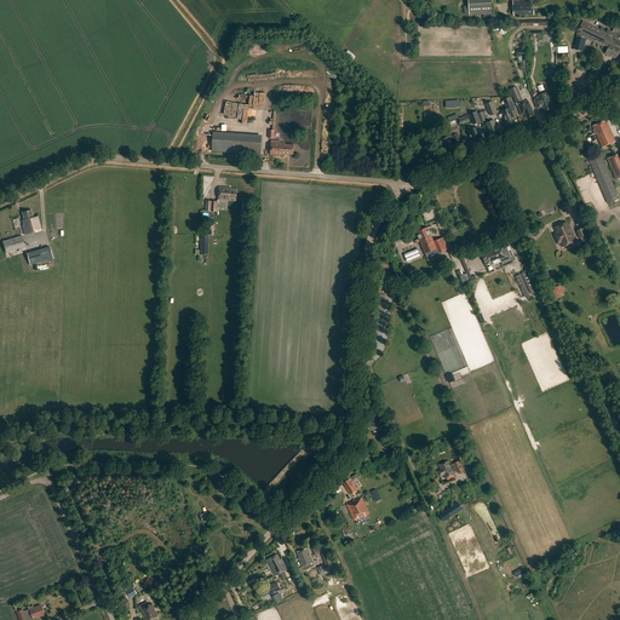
[(466,0),(468,16),(492,15),(491,0),(466,0)]
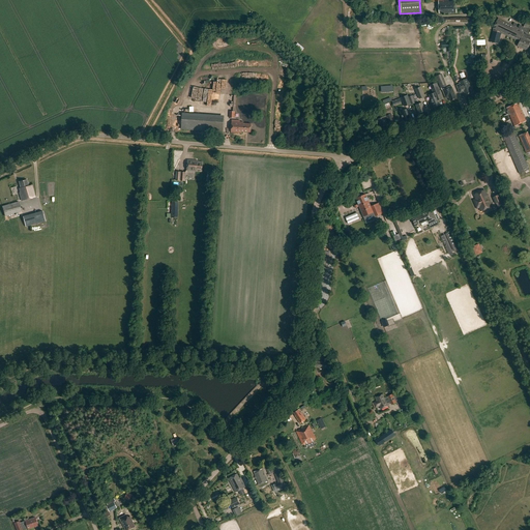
[(438,2),(439,15),(457,13),(455,1),(438,2)]
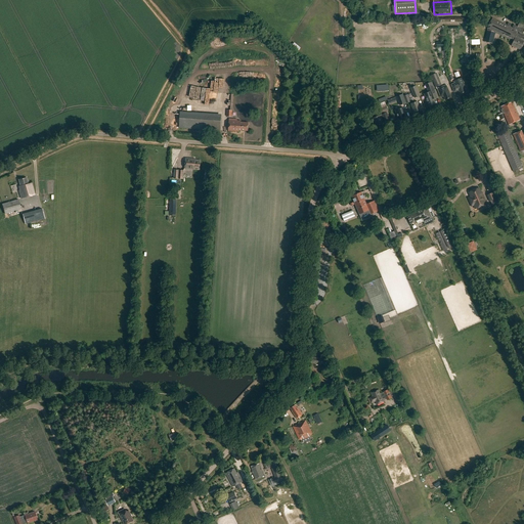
[(513,42),(512,46),(521,51),(523,45),(523,22),(520,20),(517,28),(514,26),(512,29),(509,27),(511,25),(509,24),(507,26),(492,18),(487,30),(488,30),(486,35),(483,34),(482,39),(485,39),(484,42),(492,44),(495,33),(513,42)]
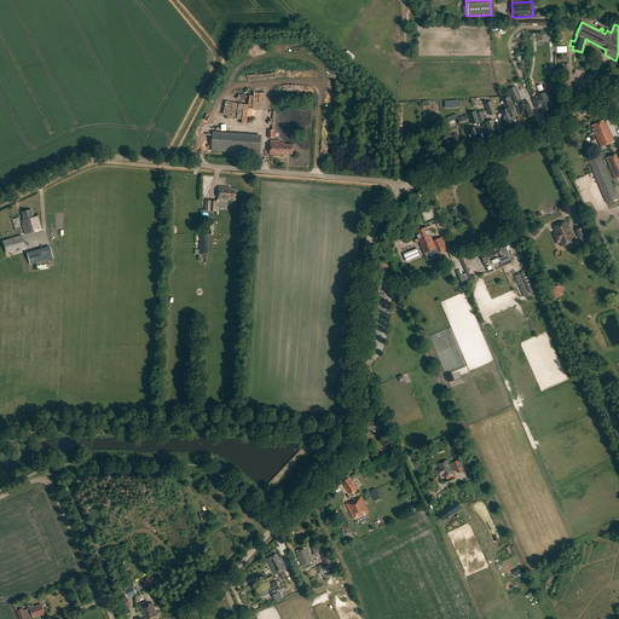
[(347,52),(353,59),(357,56),(351,48),(347,52)]
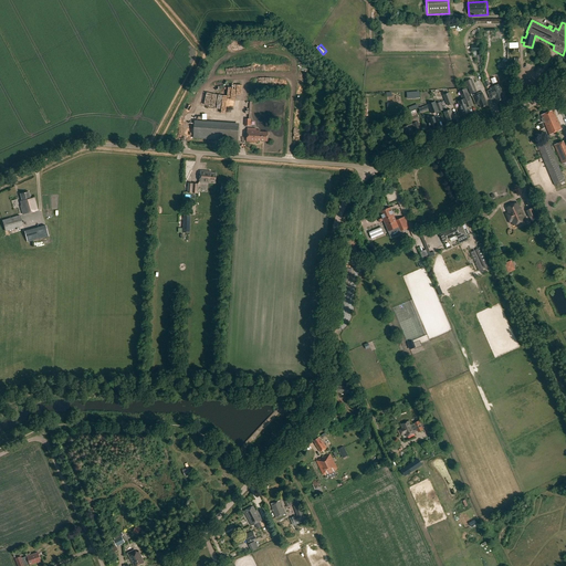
[(490,85),(484,72),(480,74),(485,87),(490,85)]
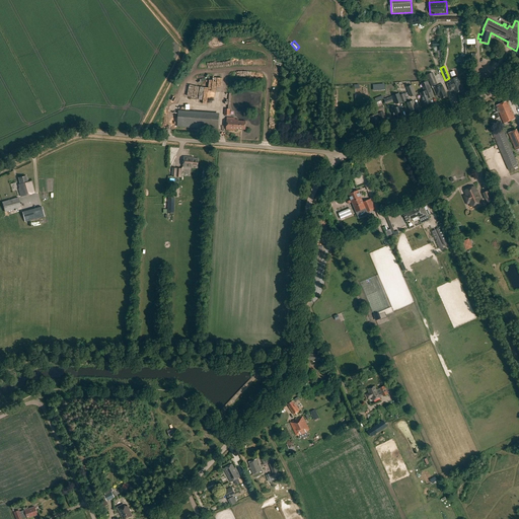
[(206,73),(206,74),(199,74),(199,80),(202,80),(202,81),(213,81),(213,73),(206,73)]
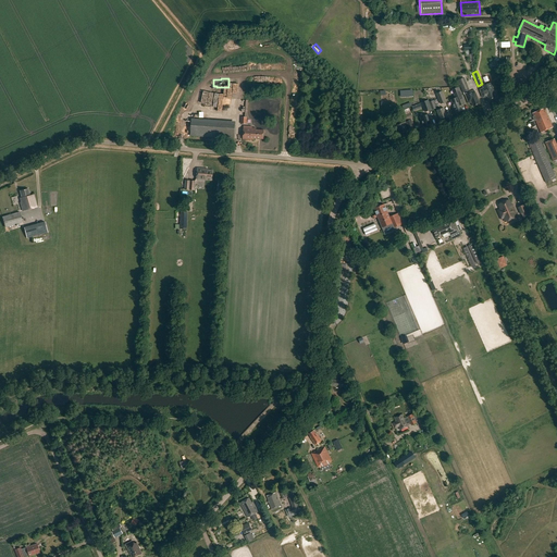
[(463,78),(457,81),(462,94),(469,90),(463,78)]
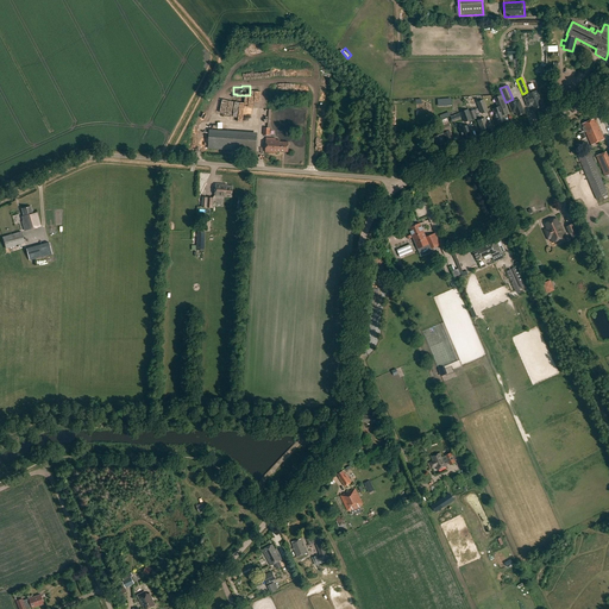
[(531,96),(525,99),(528,107),(533,106),(534,110),(541,107),(540,101),(537,92),(531,94),(531,96)]
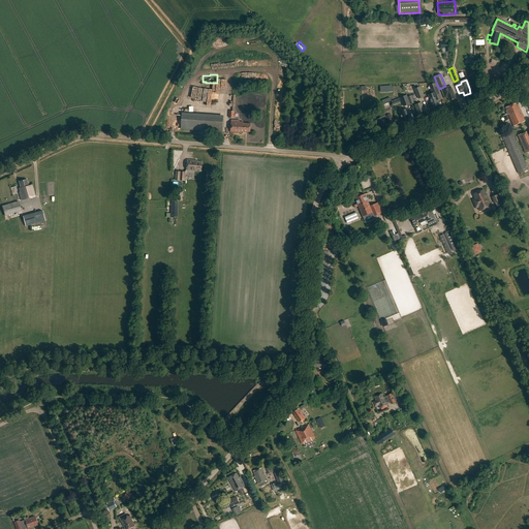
[(439,105),(437,99),(441,98),(435,82),(429,84),(433,94),(429,95),(430,98),(429,99),(433,107),(439,105)]
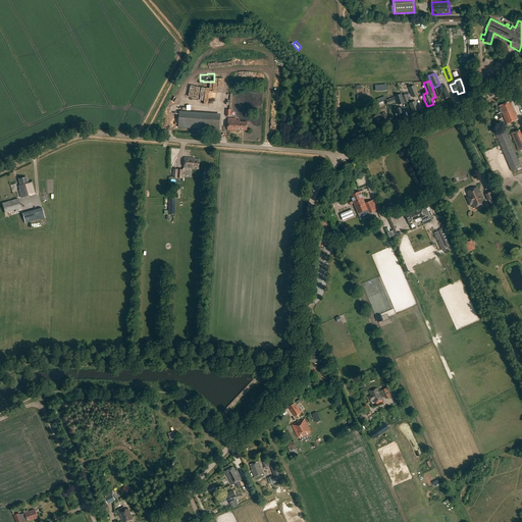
[(441,96),(444,100),(450,98),(445,85),(435,89),(439,98),(441,96)]
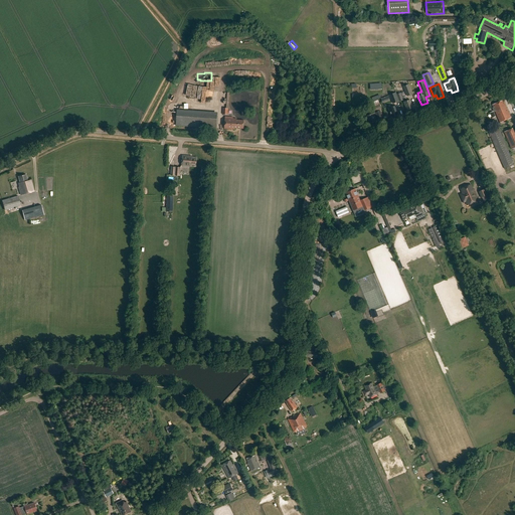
[(402,87),(406,97),(411,95),(407,84),(402,87)]
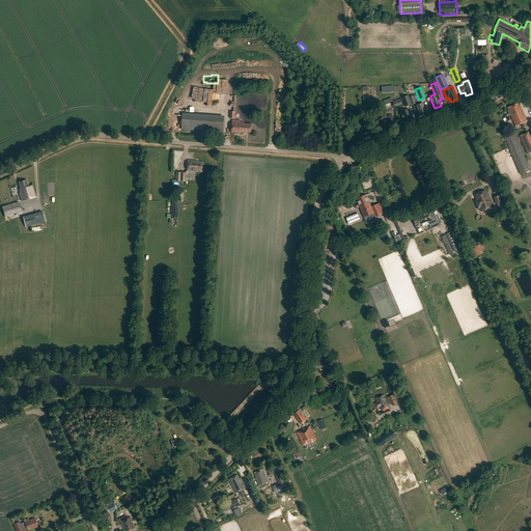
[(409,98),(408,95),(401,98),(406,107),(411,105),(409,98)]
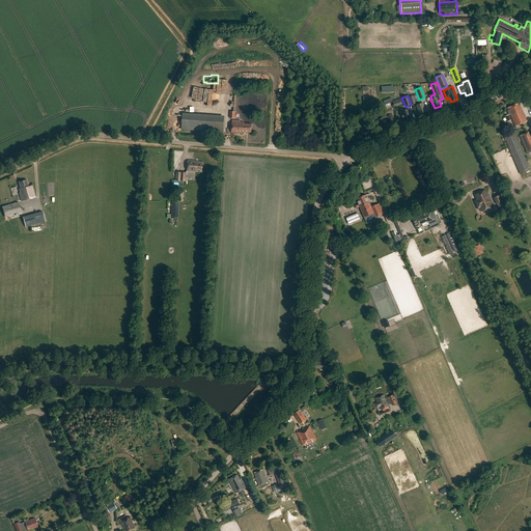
[(411,105),(418,103),(416,95),(409,98),(411,105)]
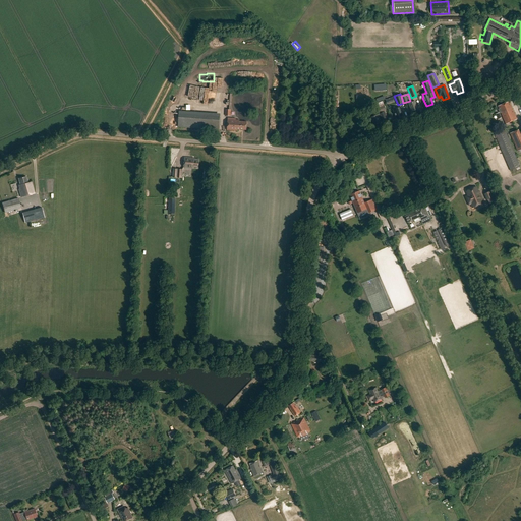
[(375,104),(383,121),(388,119),(385,111),(387,111),(383,101),(375,104)]
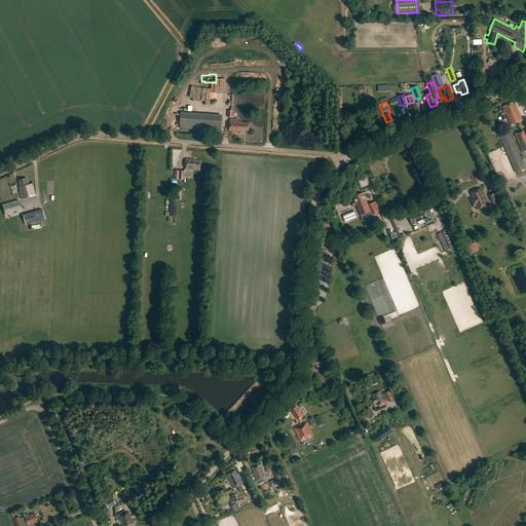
[(419,102),(412,104),(415,112),(422,110),(419,102)]
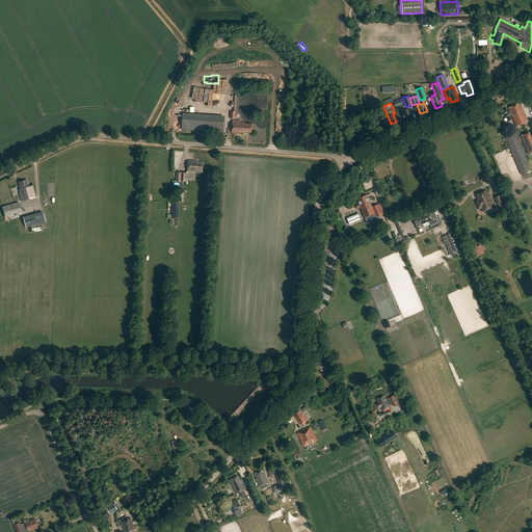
[(509,112),(508,112),(510,116),(511,115),(516,127),(528,123),(520,104),(508,109),(509,112)]
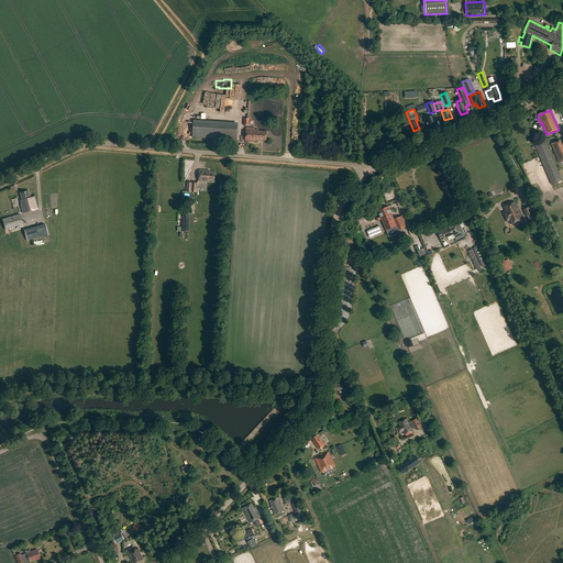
[(434,119),(432,114),(424,118),(428,127),(434,124),(432,120),(434,119)]
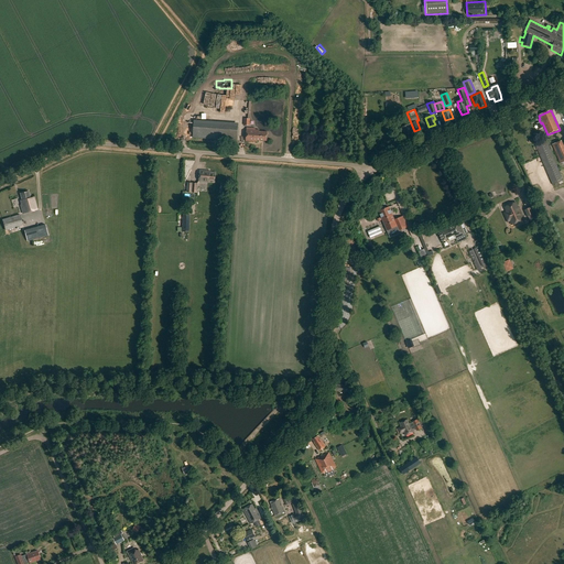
[(192,138),(237,141),(238,126),(193,122),(192,138)]
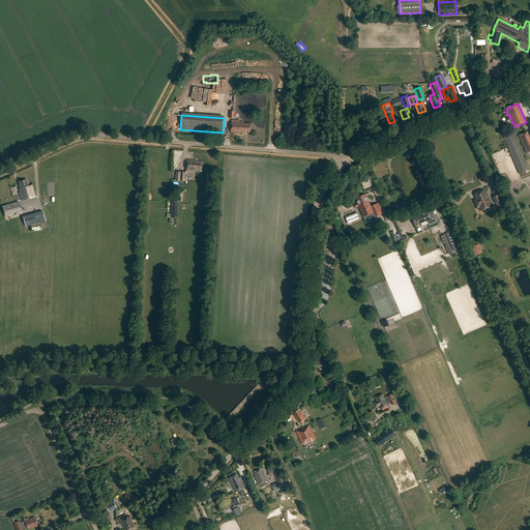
[(388,128),(384,116),(377,119),(382,130),(388,128)]
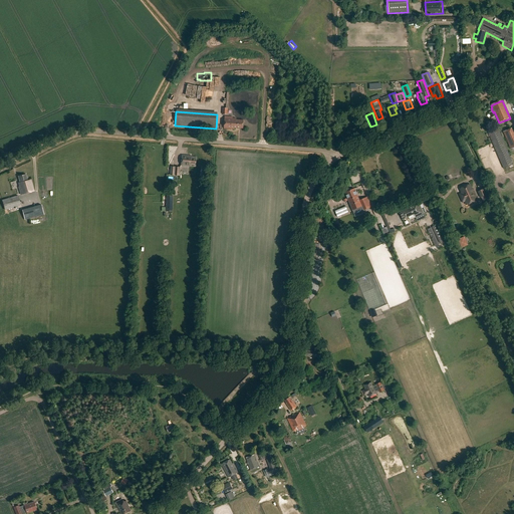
[(233,117),(225,116),(224,130),(235,131),(235,129),(243,130),(244,120),(236,120),(236,118),(233,118),(233,117)]
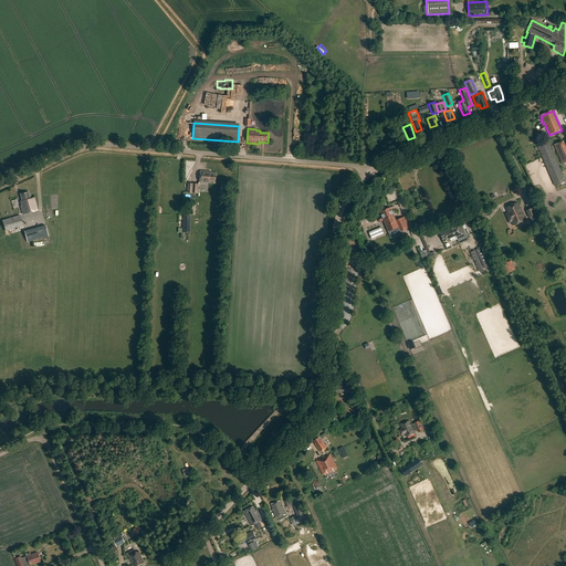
[(565,147),(563,140),(554,145),(562,164),(565,161),(565,147)]
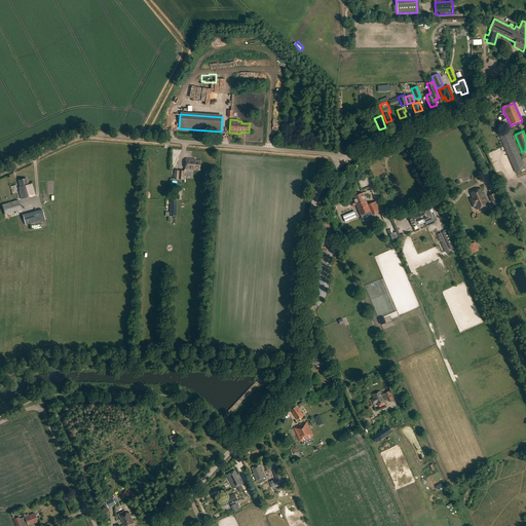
[(499,136),(515,173),(525,167),(510,132),(499,136)]
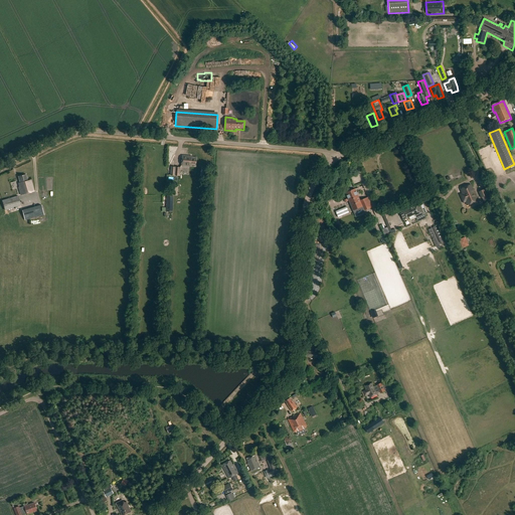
[(192,158),(192,157),(182,156),(181,166),(191,167),(195,167),(196,159),(192,158)]
